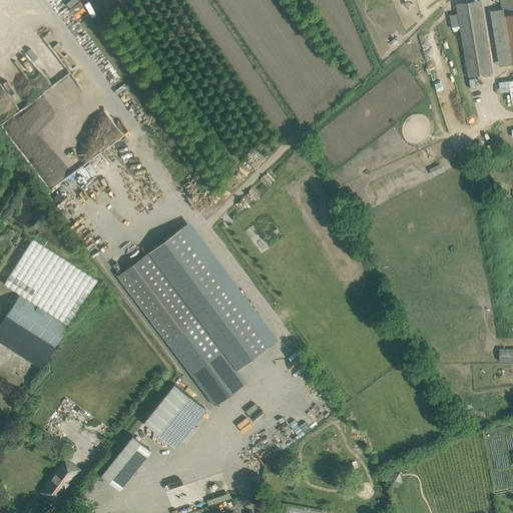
[(463,0),(458,0),(455,1),(468,77),(493,73),(480,0),(464,3),(463,0)]
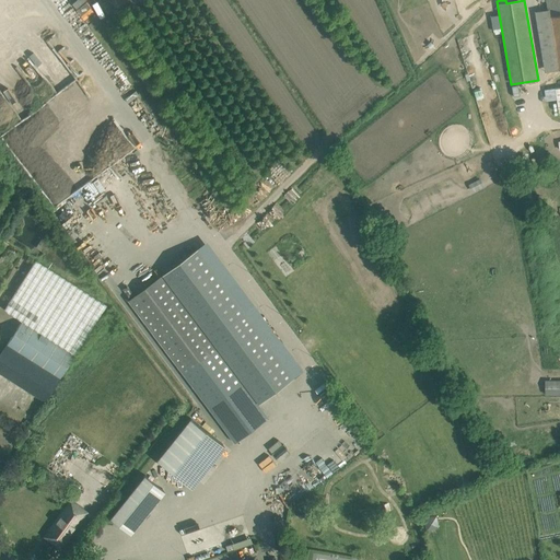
[(559,0),(545,0),(547,11),(557,70),(559,69),(559,0)]
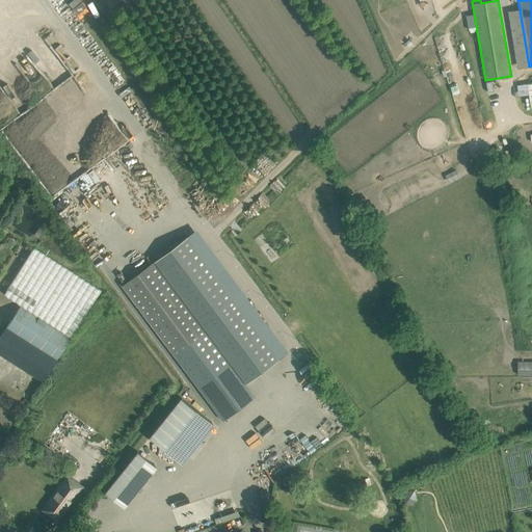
[(462,97),(458,77),(448,80),(452,99),(462,97)]
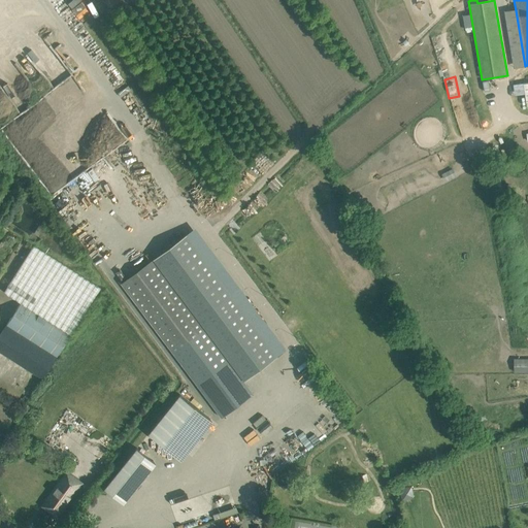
[(188,234),(155,258),(243,380),(277,355),(188,234)]
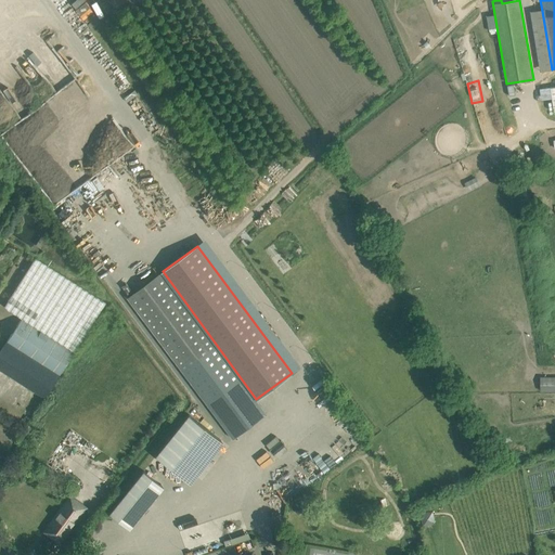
[(105,302),(36,258),(4,307),(22,319),(75,351),(105,302)]
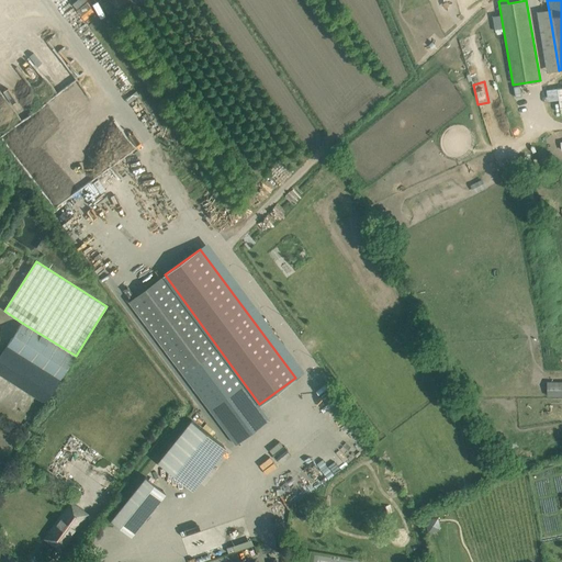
[(259,404),(165,274),(131,301),(237,445),(271,419),(259,404)]
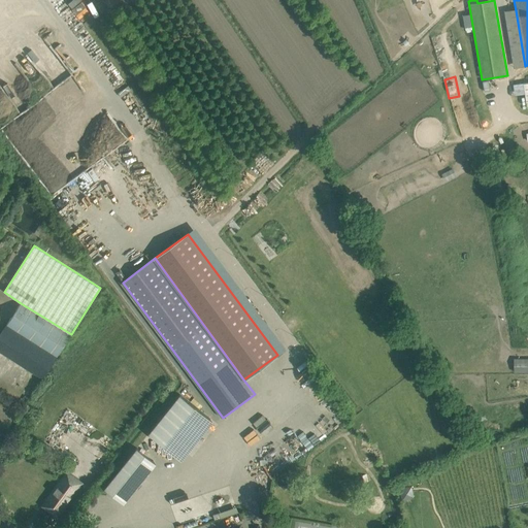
[(21,303),(7,325),(58,356),(71,334),(21,303)]
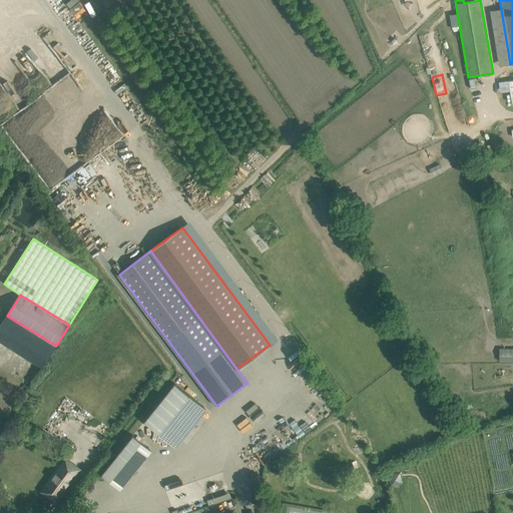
[(56,346),(7,316),(0,326),(0,342),(41,369),(56,346)]
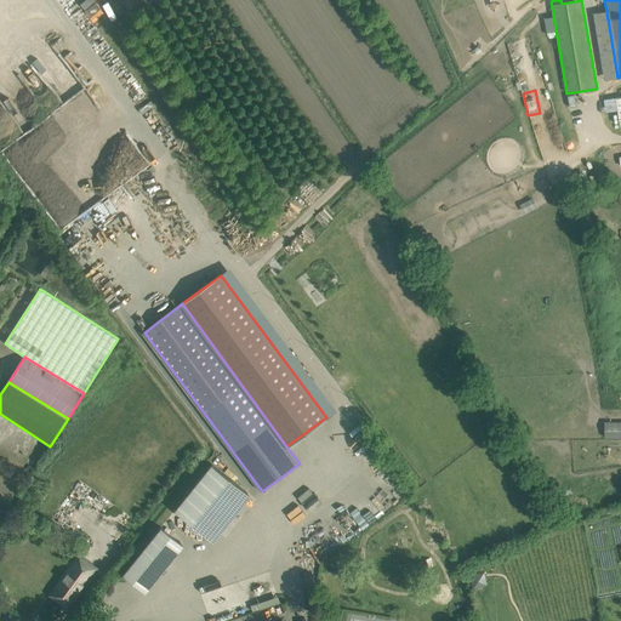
[(602,438),(620,437),(620,421),(602,421),(602,438)]
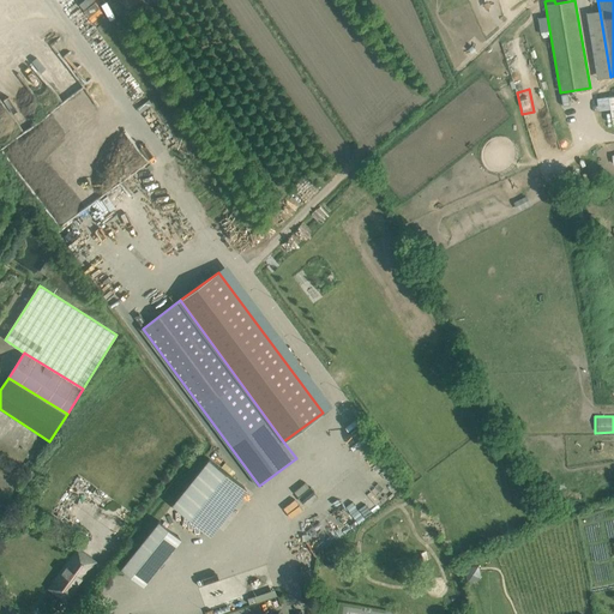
[(209,458),(172,504),(211,535),(247,489),(209,458)]
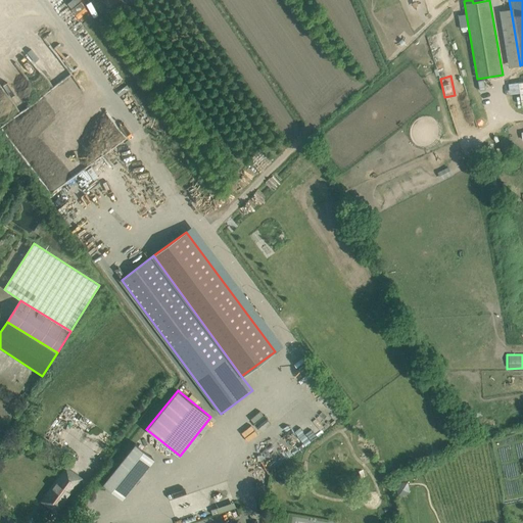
[(123,500),(154,460),(135,443),(103,483),(123,500)]
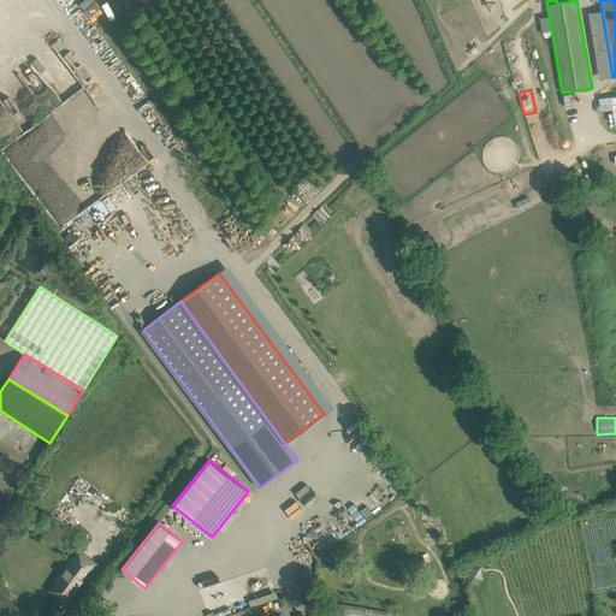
[(78,550),(47,591),(67,605),(98,563),(78,550)]
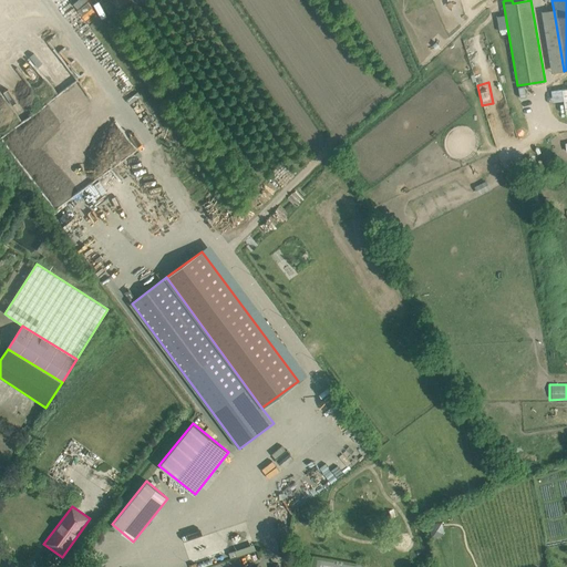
[(440,522),(428,523),(428,536),(441,535),(440,522)]
